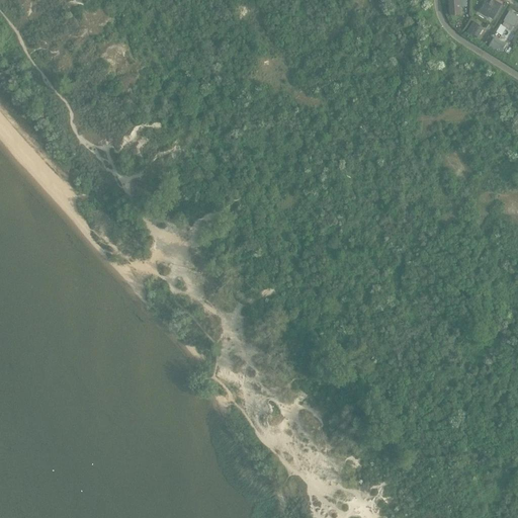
[(447,0),(449,14),(459,14),(458,7),(466,6),(465,0),(447,0)]
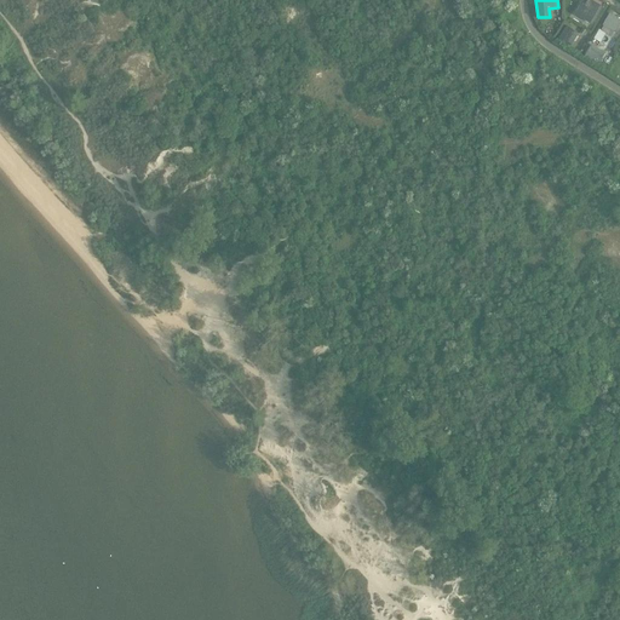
[(580,3),(573,15),(590,23),(600,5),(591,0),(586,0),(584,5),(580,3)]
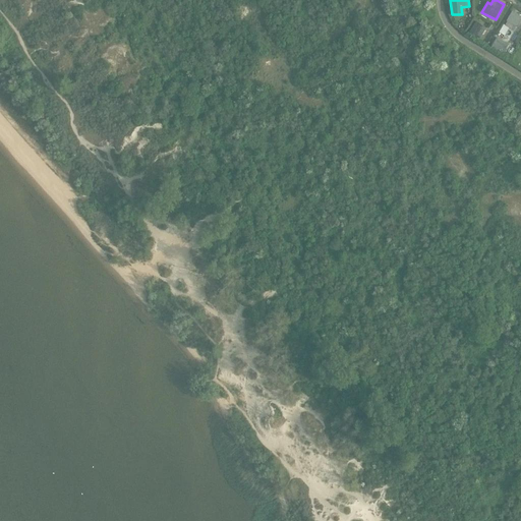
[(507,21),(504,25),(512,31),(515,26),(516,27),(520,18),(520,16),(512,11),(506,20),(507,21)]
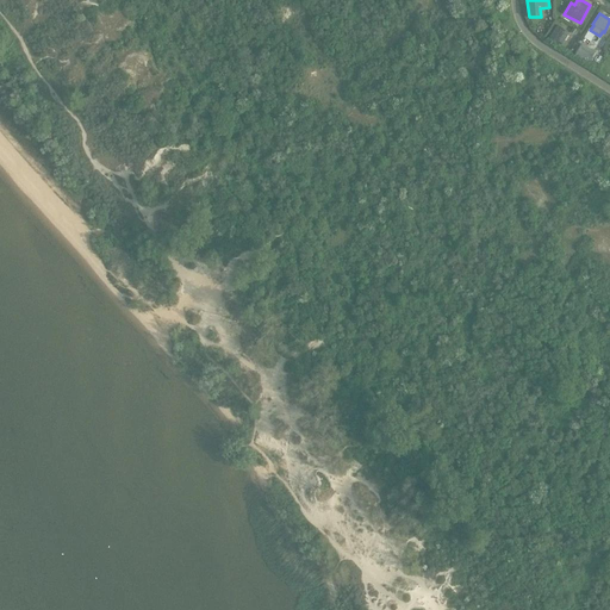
[(556,25),(548,41),(559,48),(568,33),(556,25)]
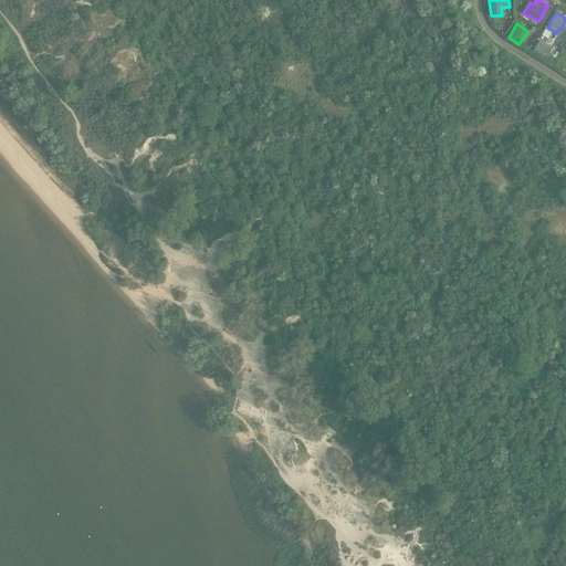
[(535,48),(532,53),(545,60),(553,49),(540,41),(537,43),(535,42),(533,46),(535,48)]
